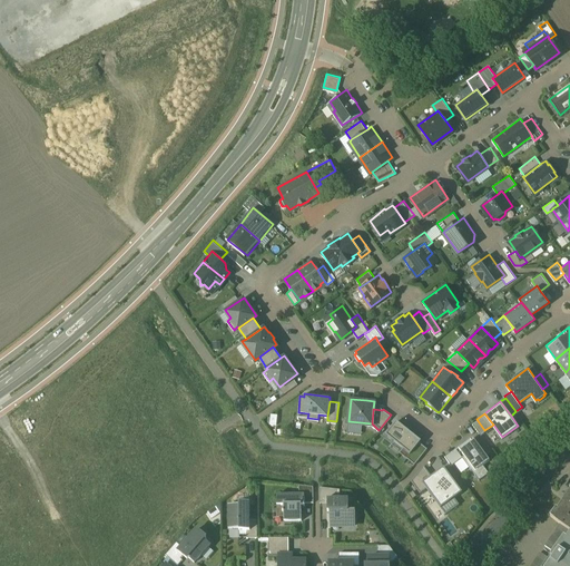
[(421,439),(396,419),(385,432),(403,447),(410,452),(420,441),(421,439)]
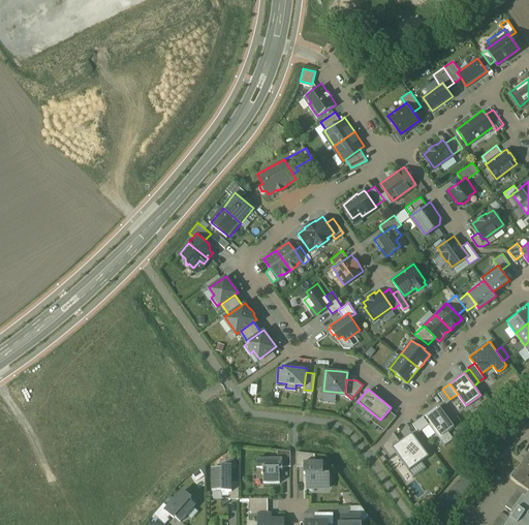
[(445,402),(449,399),(442,389),(438,392),(445,401),(445,402)]
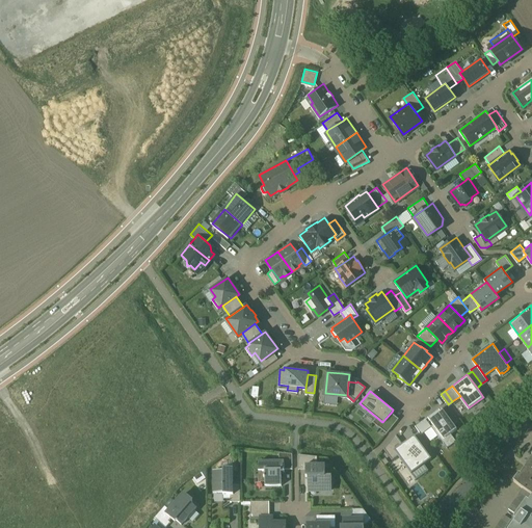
[(442,407),(453,422),(459,418),(448,404),(448,403),(442,407)]
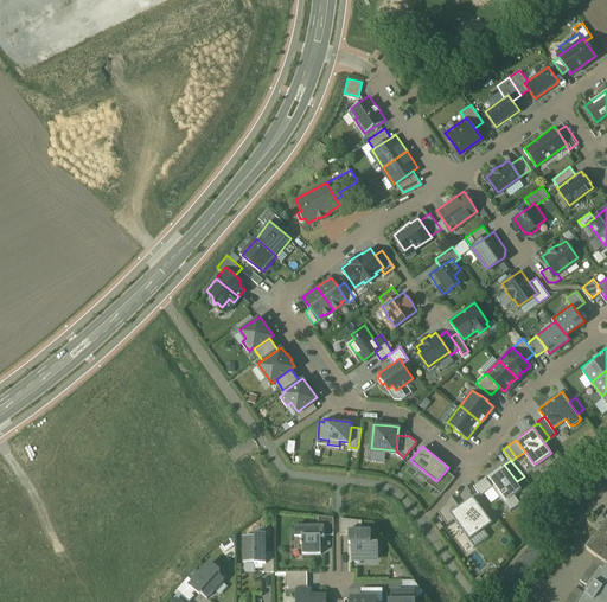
[(504,463),(489,474),(494,482),(506,498),(515,492),(522,487),(517,481),(504,465),(504,463)]
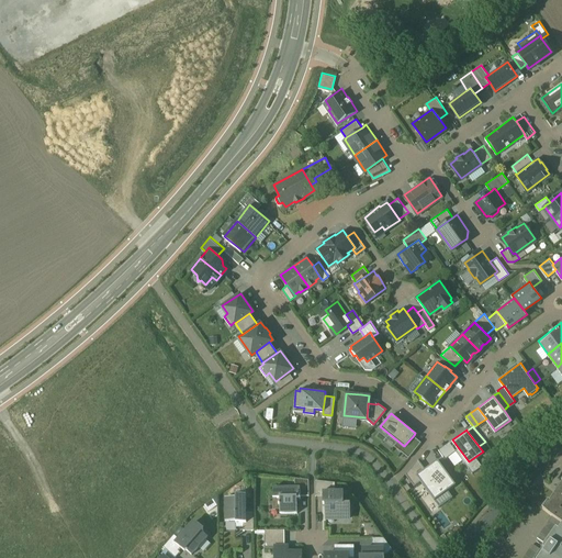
[(404,446),(402,450),(408,456),(422,441),(414,435),(404,446)]
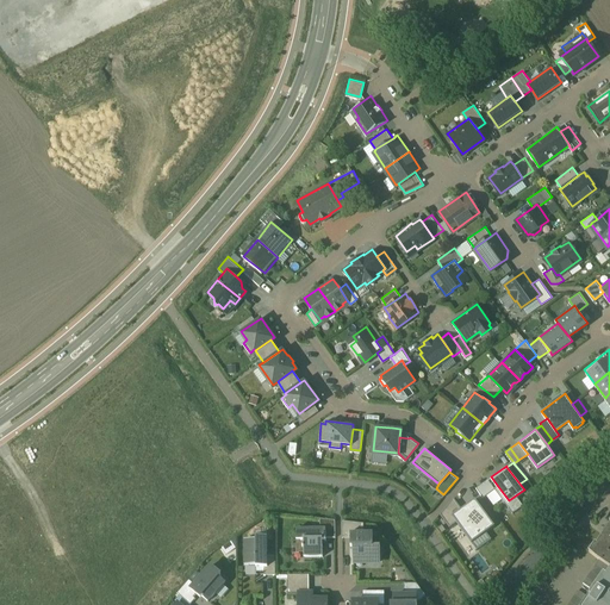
[(481,482),(489,492),(495,487),(495,486),(487,476),(481,482)]
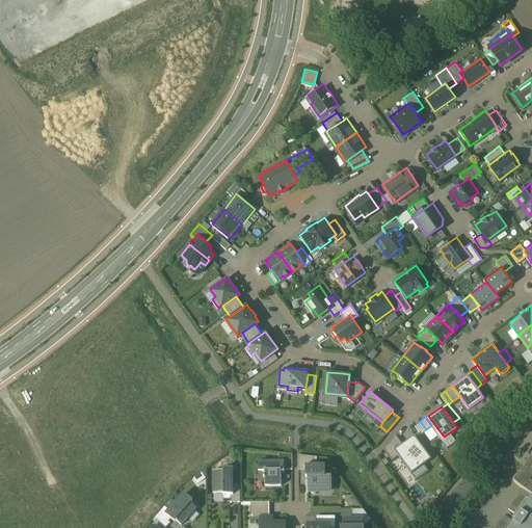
[(382,422),(376,417),(373,420),(380,426),(382,422)]
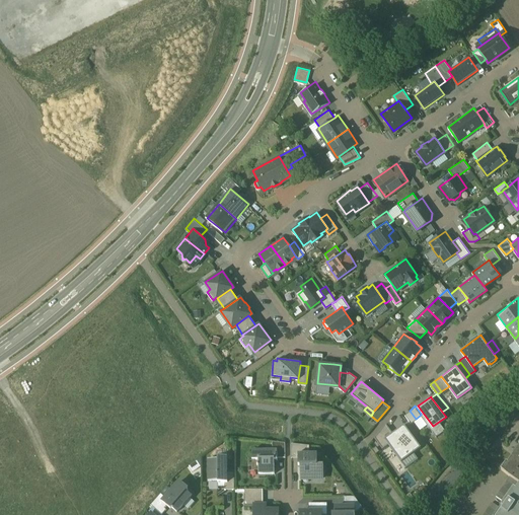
[(416,419),(410,411),(404,414),(412,422),(416,419)]
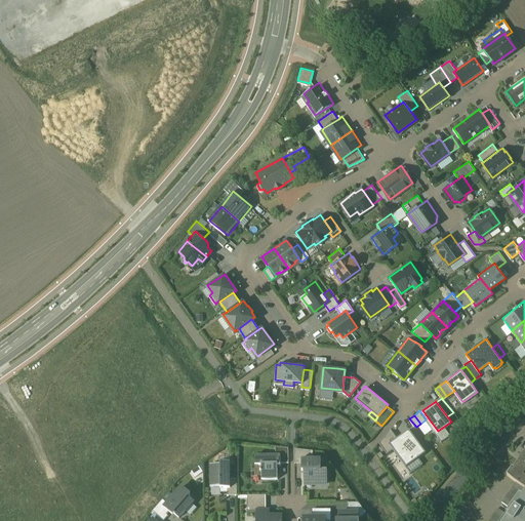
[(438,431),(428,417),(426,418),(426,419),(438,435),(447,429),(445,426),(438,431)]
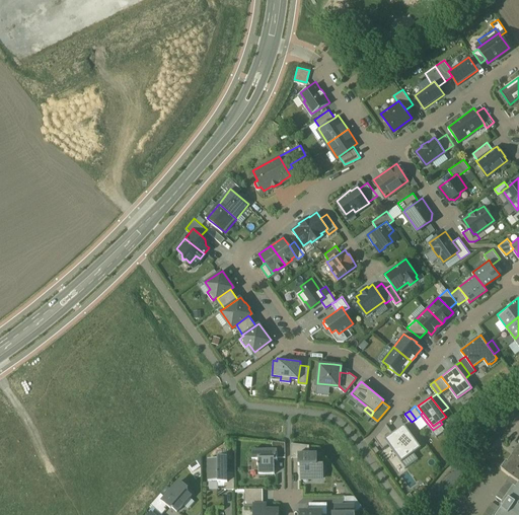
[(386,422),(374,435),(382,447),(388,442),(384,437),(393,431),(386,422)]
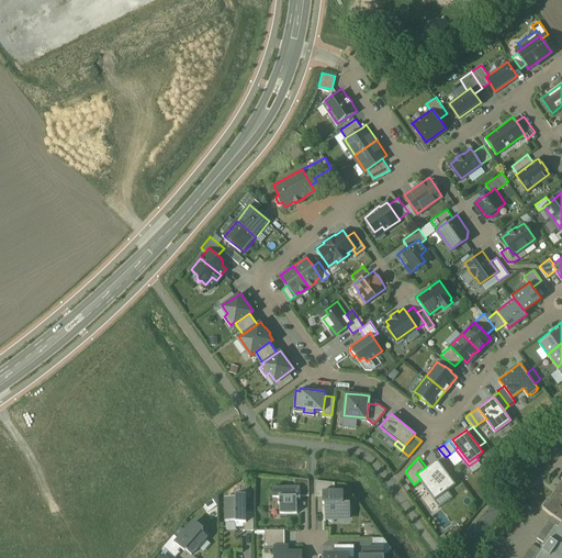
[(426,467),(416,473),(420,479),(435,499),(456,483),(438,458),(426,467)]
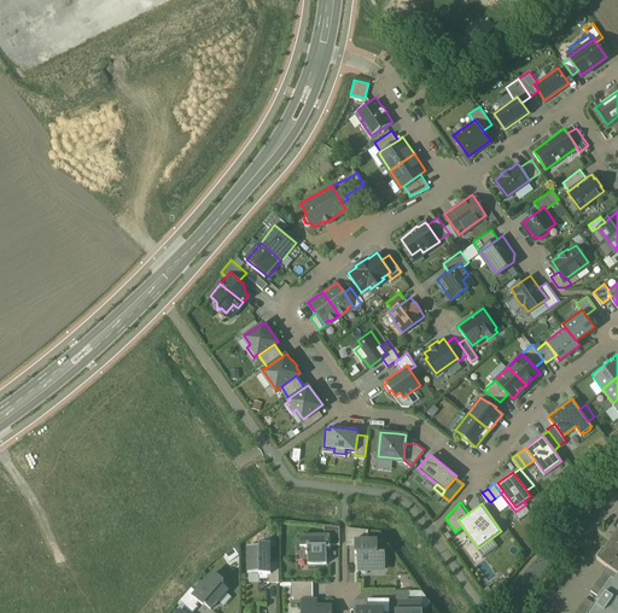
[(324,523),(325,532),(331,532),(331,542),(339,542),(339,524),(324,523)]
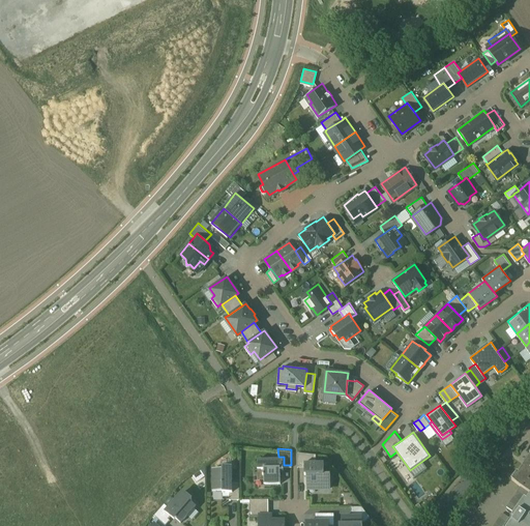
[(529,449),(529,450),(529,453),(519,470),(517,469),(511,476),(521,484),(529,490),(529,449)]
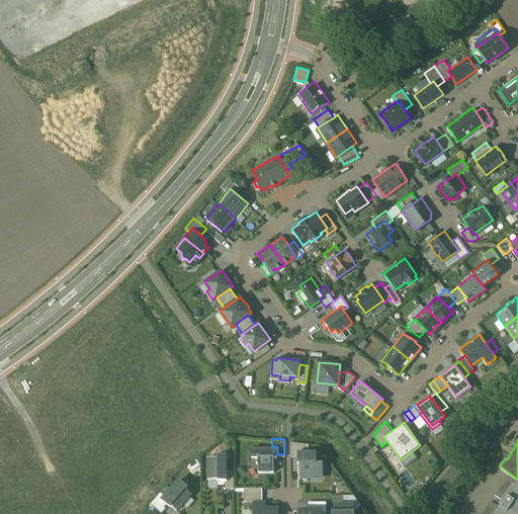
[(309,442),(290,440),(290,454),(297,454),(297,450),(309,450),(309,442)]
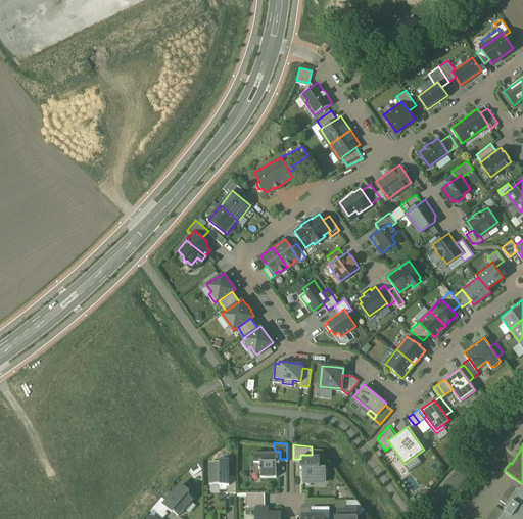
[(275,451),(254,451),(254,466),(259,466),(259,467),(260,467),(260,475),(277,475),(277,461),(280,461),(280,459),(280,451),(275,451)]
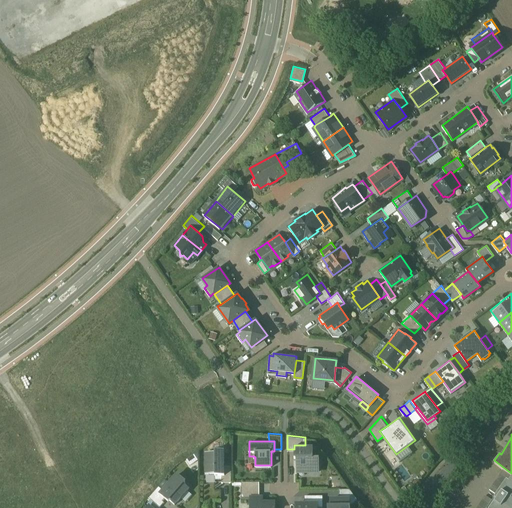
[(305,445),(294,445),(294,449),(294,457),(296,457),(296,467),(302,467),(302,466),(309,466),(309,470),(319,470),(319,456),(313,456),(313,445),(305,445)]
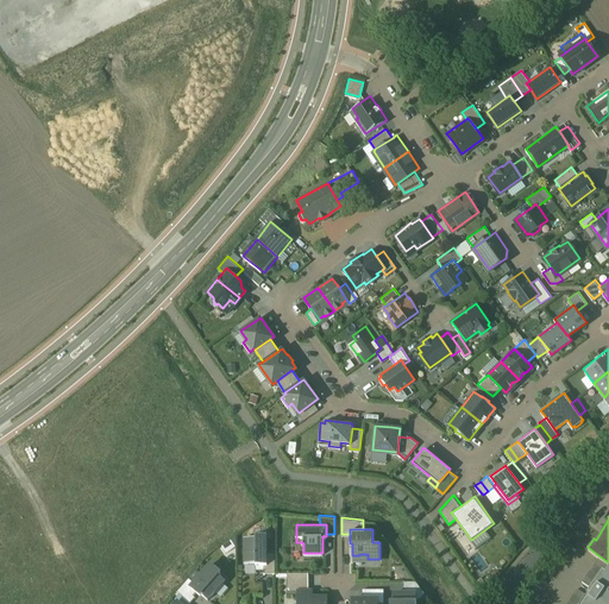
[(267,533),(256,533),(256,536),(244,536),(244,561),(256,561),(256,562),(263,562),(268,562),(267,552),(267,533)]
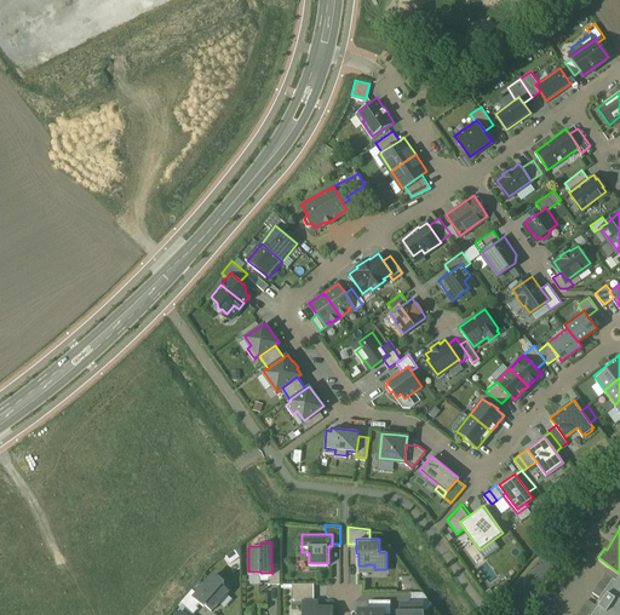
[(280,581),(280,562),(271,562),(273,573),(268,573),(268,581),(280,581)]
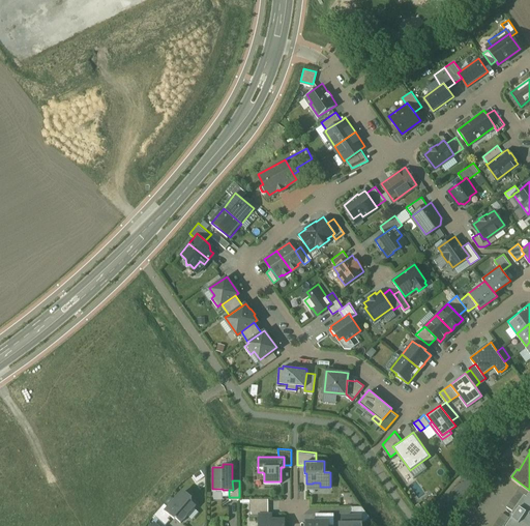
[(521,484),(506,504),(517,510),(529,491),(521,484)]
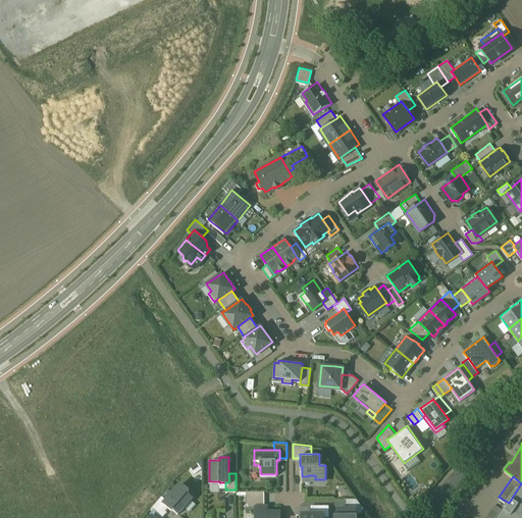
[(166,498),(163,502),(168,506),(169,505),(173,508),(178,512),(193,496),(187,491),(189,489),(180,481),(166,498)]
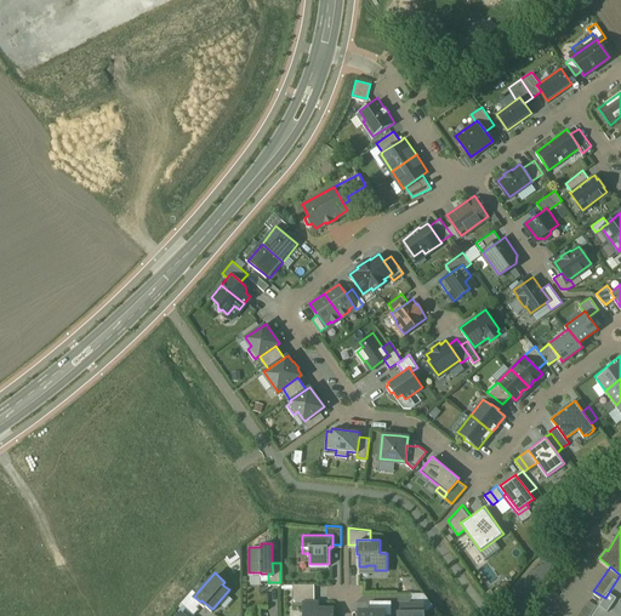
[(620,615),(620,580),(596,615),(620,615)]
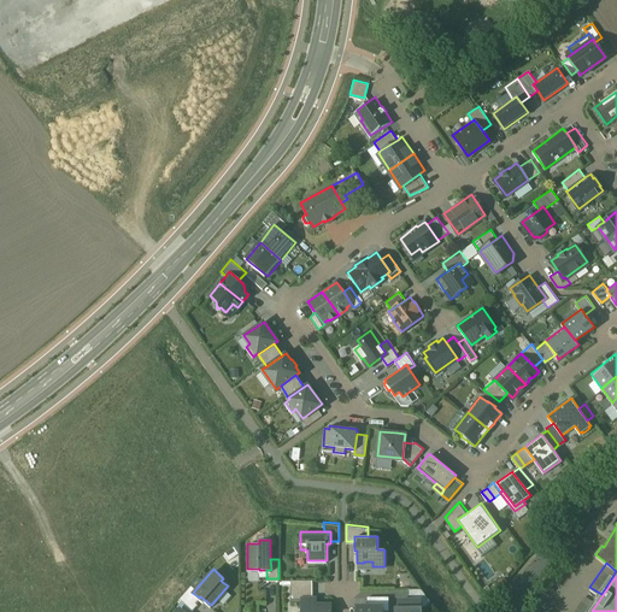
[(313,578),(292,578),(292,596),(303,596),(313,596),(313,578)]
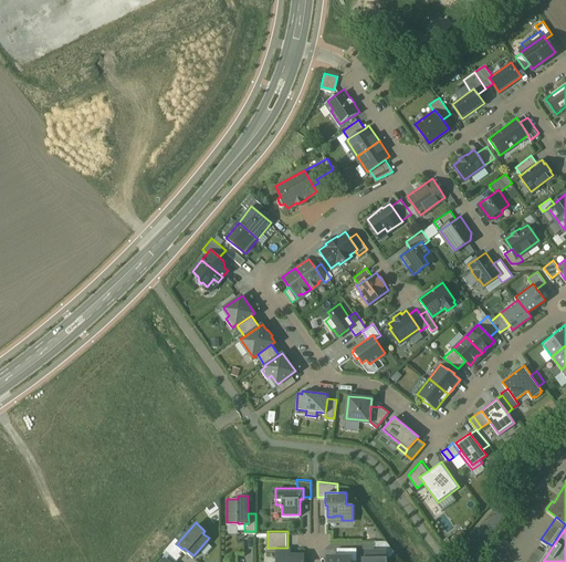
[(176,536),(165,548),(177,559),(181,553),(180,552),(182,549),(177,544),(180,540),(176,536)]
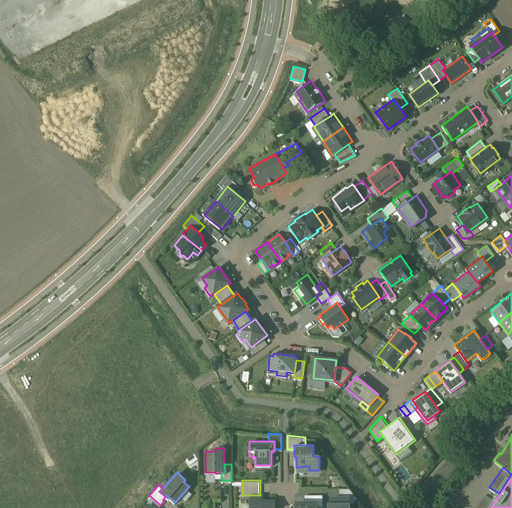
[(358,499),(350,487),(339,487),(339,497),(349,497),(349,502),(352,502),(358,499)]
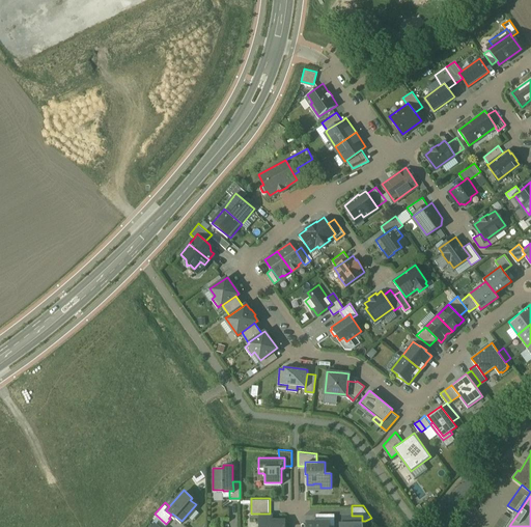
[(504,510),(492,526),(506,526),(513,517),(504,510)]
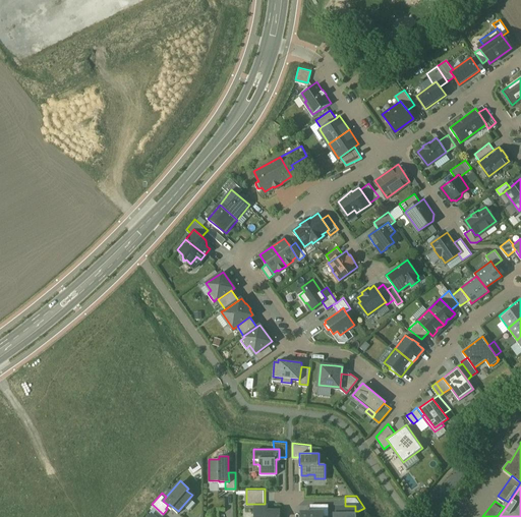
[(265,504),(255,504),(255,516),(279,516),(279,509),(266,509),(266,503),(265,504)]
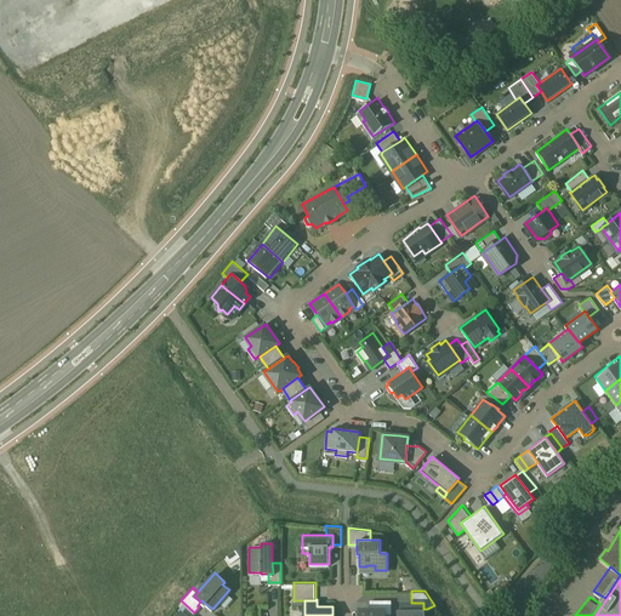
[(392,599),(370,599),(370,610),(385,610),(385,612),(392,612),(392,599)]
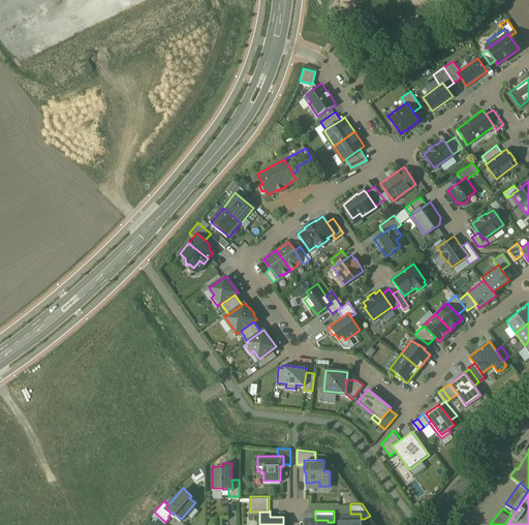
[(350,514),(342,514),(342,522),(340,522),(339,524),(360,524),(361,519),(361,514),(350,514)]
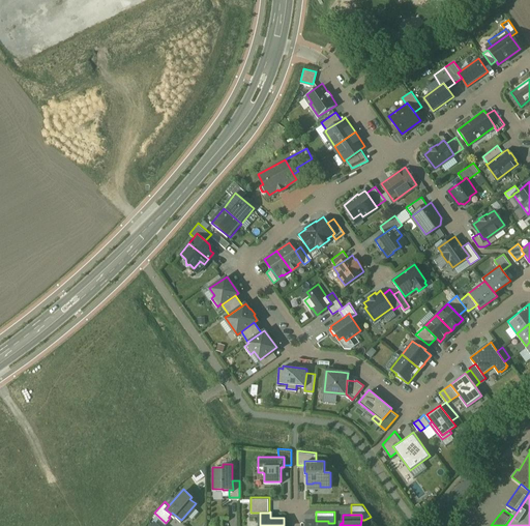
[(166,525),(167,525),(156,516),(153,520),(159,525),(166,525)]
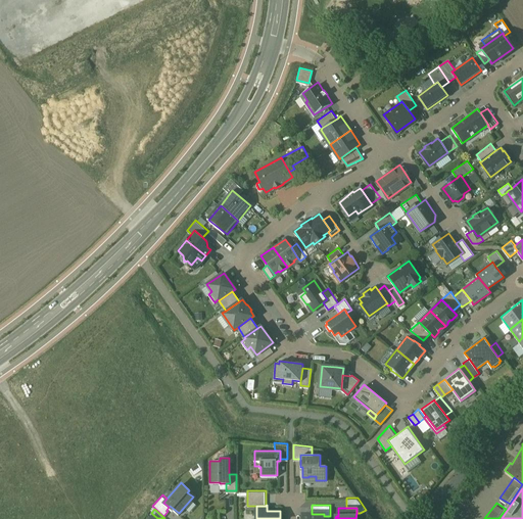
All buildings are outlined.
